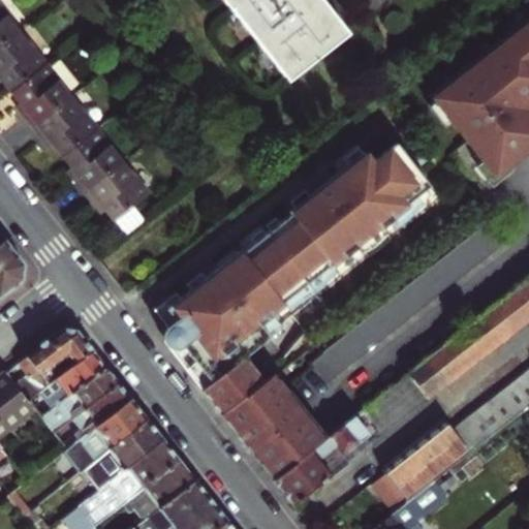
[(223,0),(289,83),(347,36),(318,0),(223,0)]
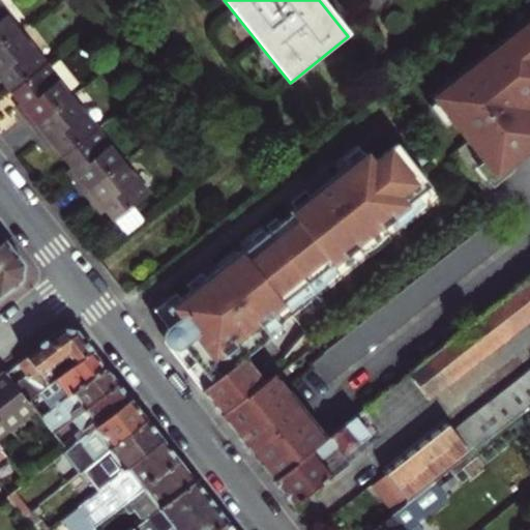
[(0,36),(17,25),(0,3),(0,36)]
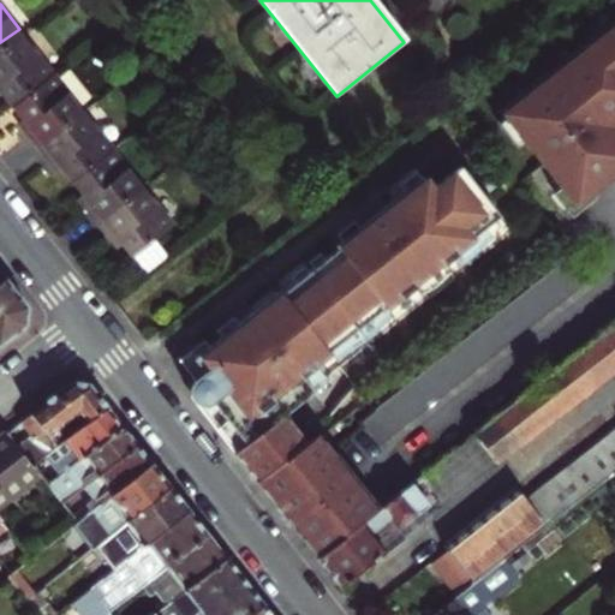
[(614,12),(506,102),(512,109),(503,117),(523,141),(532,133),(550,156),(538,166),(575,212),(602,191),(595,181),(601,177),(608,184),(611,181),(614,178),(614,173),(610,168),(614,165),(614,135),(607,125),(614,118),(614,12)]
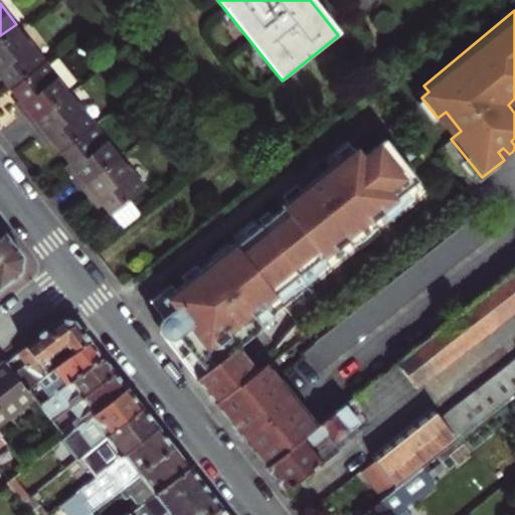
[(0,71),(2,74),(9,82),(41,56),(16,24),(0,35),(0,71)]
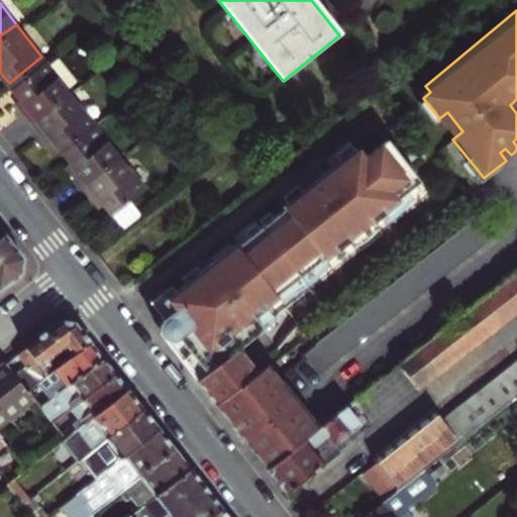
[(41,57),(9,83),(17,94),(21,100),(18,102),(31,117),(67,89),(41,57)]
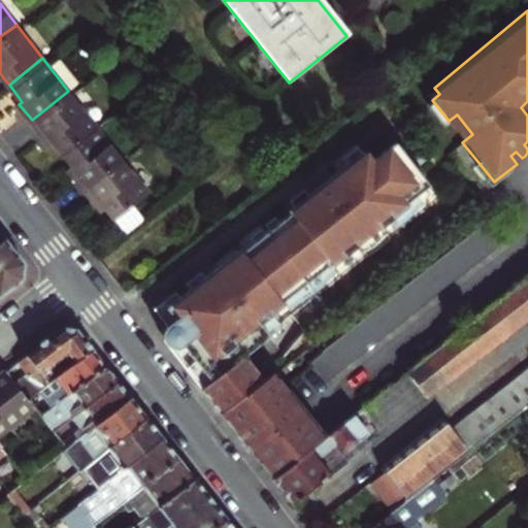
[(53,140),(60,150),(94,123),(68,91),(32,120),(44,136),(47,134),(53,140)]
